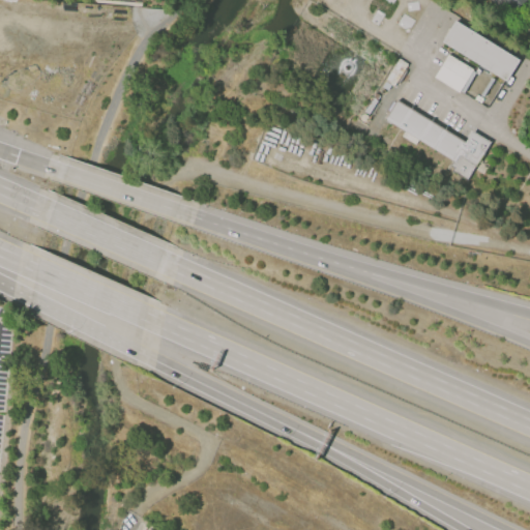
[(524,0),(502,0),(509,9),(524,0)]
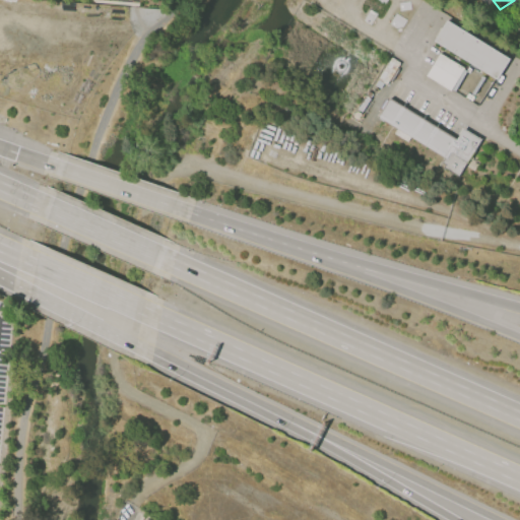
[(509,58),(446,19),(433,41),(496,79),(509,58)]
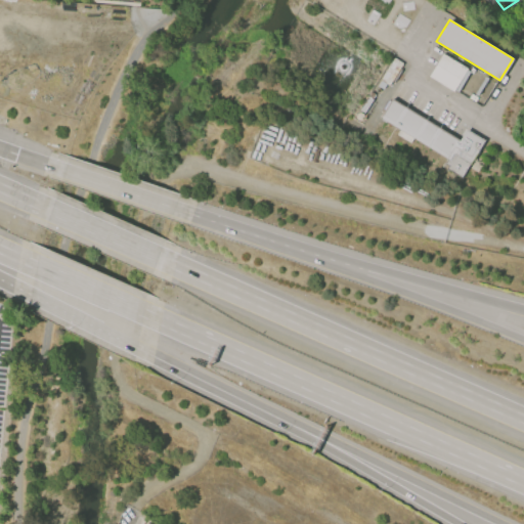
[(444,53),(469,69),(454,91),(430,76),(444,53)]
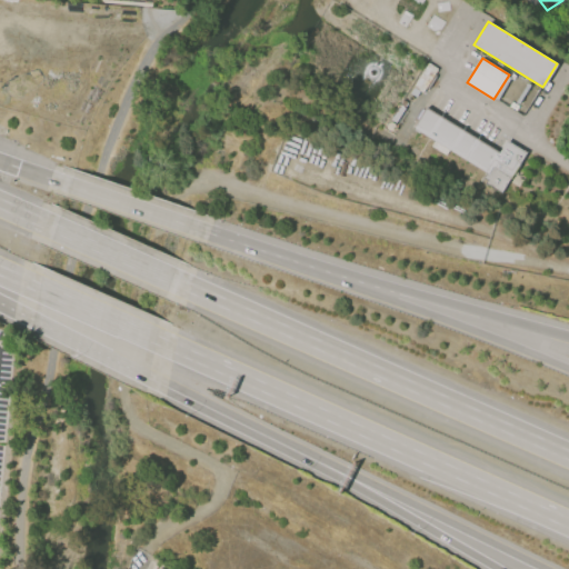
[(422,97),(436,66),(425,61),(411,92),(422,97)]
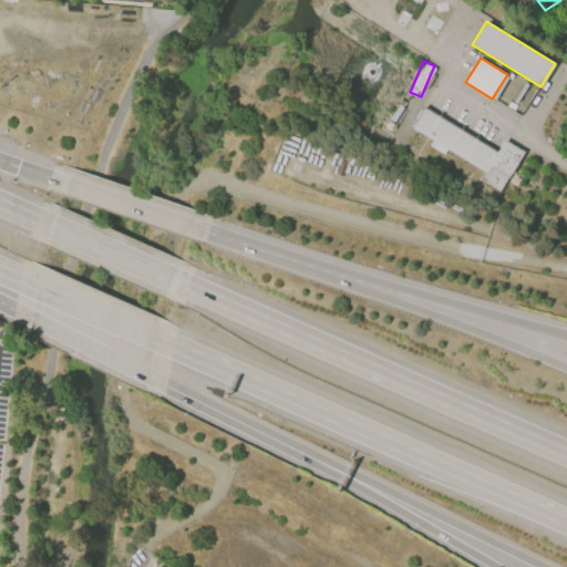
[(414,127),(426,110),(497,154),(506,141),(527,153),(502,194),(480,179),(484,172),(414,127)]
